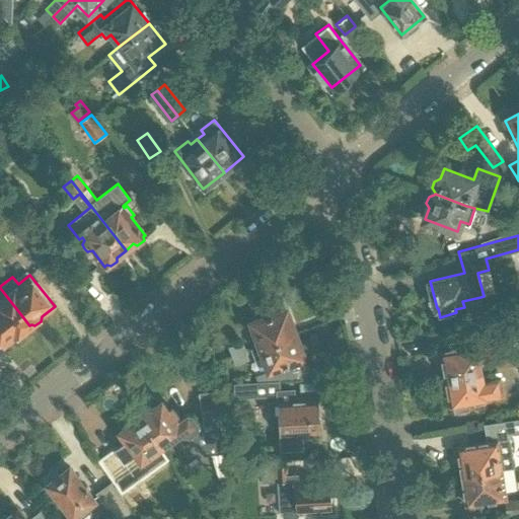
[(28,326),(29,325),(0,288),(0,339),(4,346),(18,335),(21,336),(27,331),(28,326)]
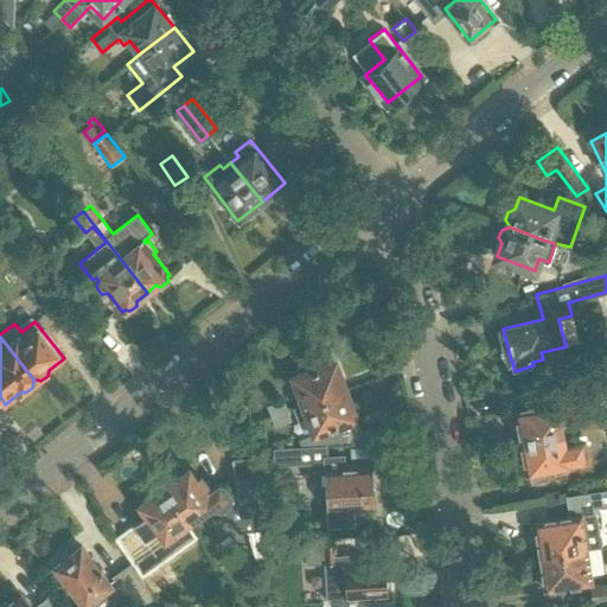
[(295,408),(346,390),(336,360),(334,360),(331,351),(318,356),(321,365),(295,375),(305,403),(295,407),(295,408)]
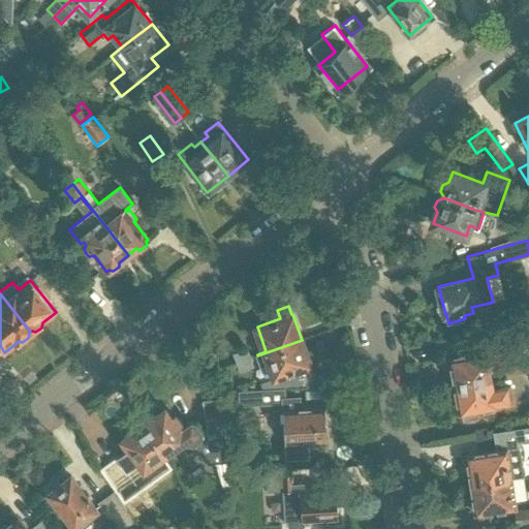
[(311,364),(302,340),(257,355),(260,365),(270,362),(274,376),(270,378),(273,389),(285,387),(304,386),(301,375),(312,371),(309,364),(311,364)]
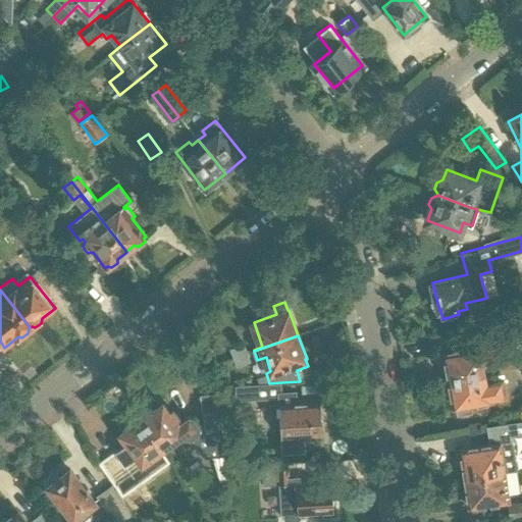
[(446,354),(451,380),(488,373),(486,363),(484,364),(481,347),(461,351),(460,342),(446,344),(448,353),(446,354)]
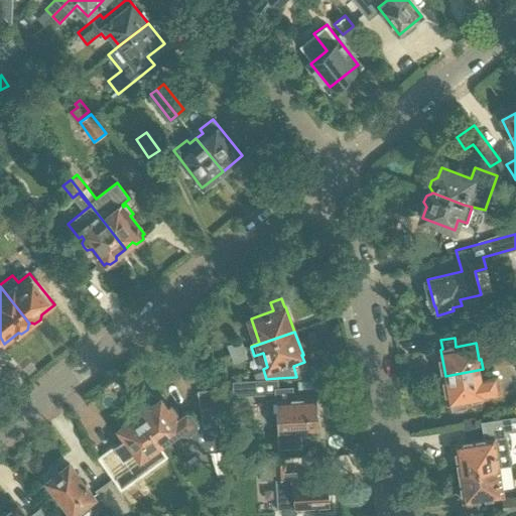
[(231,354),(245,349),(242,340),(228,344),(231,354)]
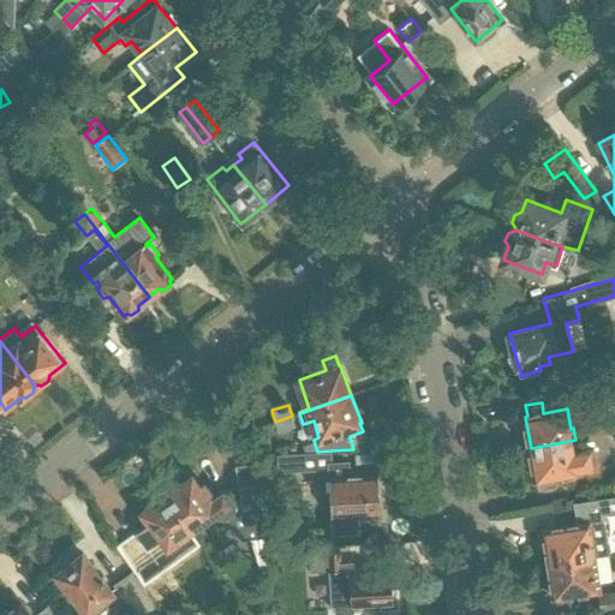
[(292,416),(275,422),(279,431),(296,425),(292,416)]
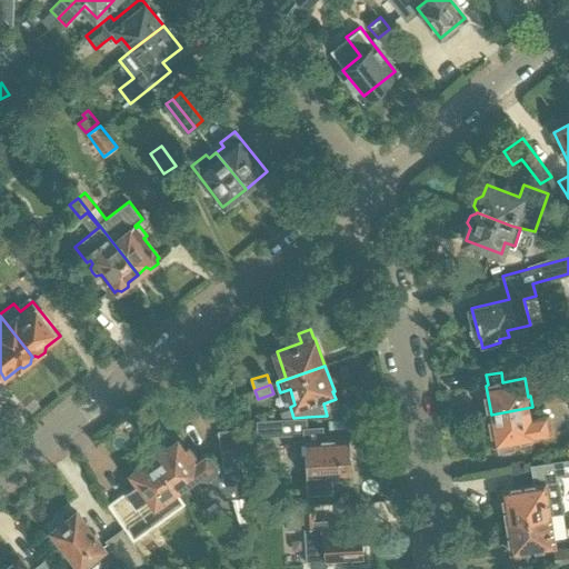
[(546,405),(568,400),(566,389),(543,393),(546,405)]
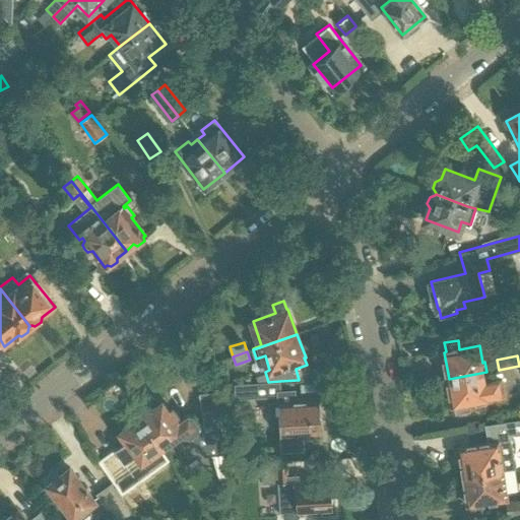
[(449,379),(454,405),(455,404),(457,413),(470,411),(469,402),(490,398),(490,397),(503,394),(501,380),(519,376),(519,365),(519,366),(499,370),(500,378),(488,380),(486,372),(449,379)]
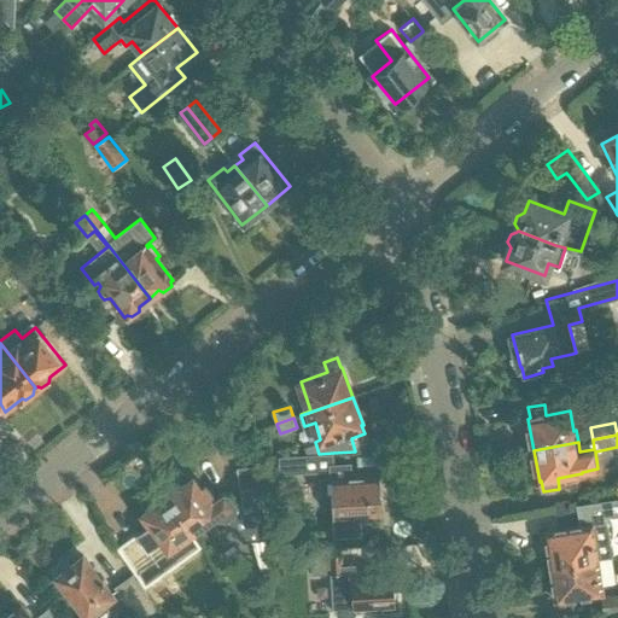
[(297,472),(330,470),(334,470),(333,462),(333,453),(319,454),(296,455),(279,456),(280,473),(297,472)]
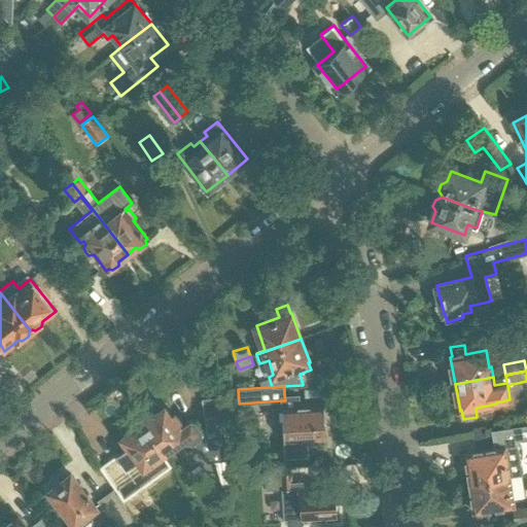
[(285,400),(281,400),(281,409),(301,407),(300,393),(284,394),(285,400)]
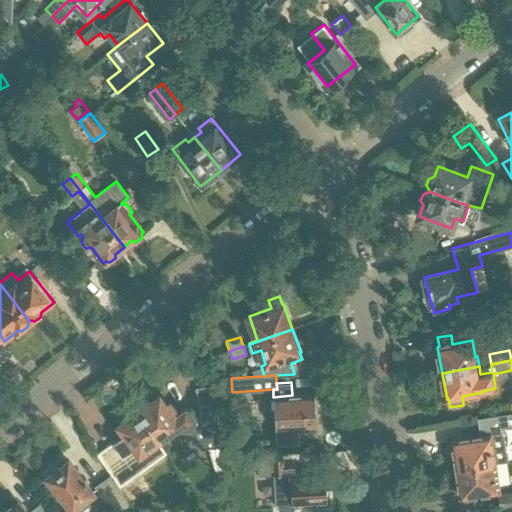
[(159,395),(139,409),(160,439),(173,429),(178,436),(188,437),(191,435),(202,450),(209,448),(216,472),(225,470),(212,391),(196,392),(200,415),(197,417),(189,407),(184,406),(177,411),(168,400),(165,403),(159,395)]
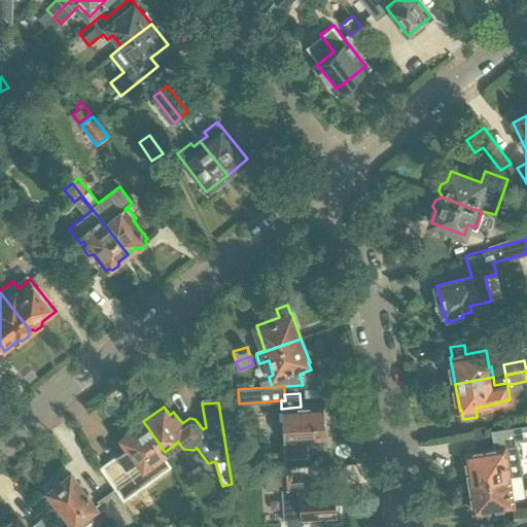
[(324,436),(321,406),(301,407),(281,409),(274,409),(275,424),(285,423),(286,438),(284,438),(285,458),(309,456),(307,437),(324,436)]
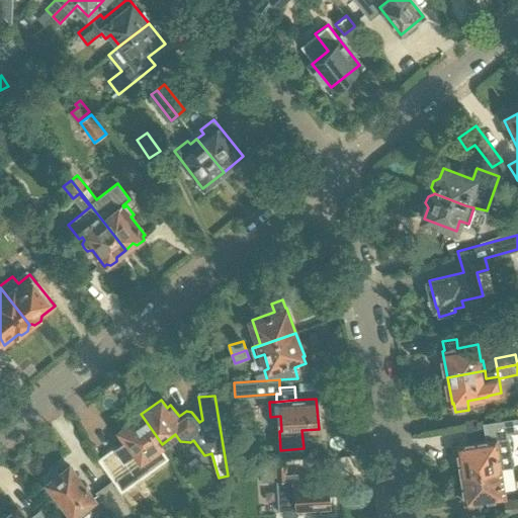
[(119,429),(125,437),(113,446),(128,467),(111,480),(124,499),(133,493),(144,486),(140,481),(148,475),(149,469),(142,458),(162,444),(141,414),(119,429)]
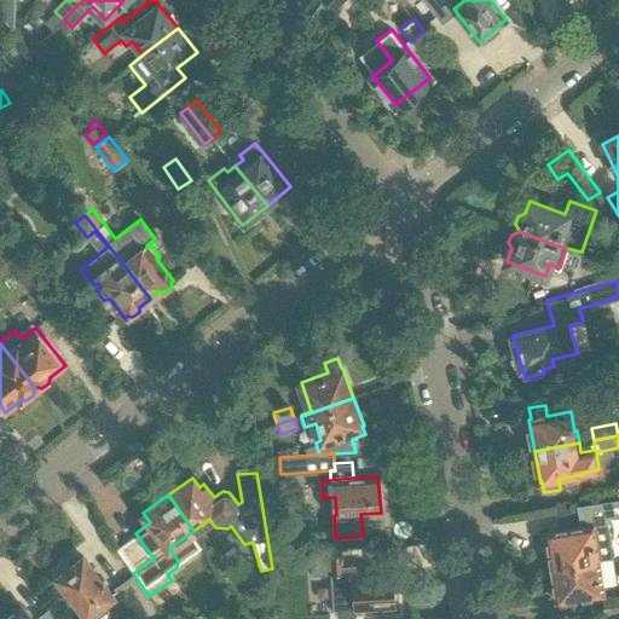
[(612,557),(614,557),(608,518),(618,516),(618,499),(584,504),(588,527),(556,531),(554,531),(547,531),(551,560),(554,562),(554,567),(613,559),(612,557)]
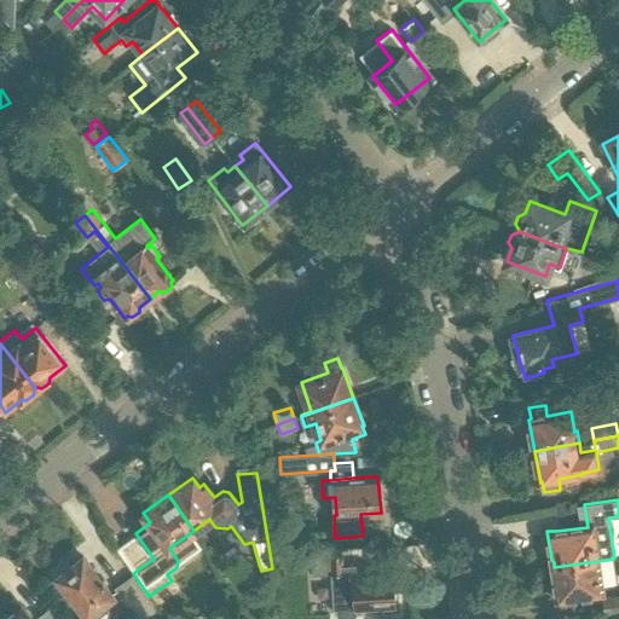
[(311,541),(311,551),(331,550),(330,539),(311,541)]
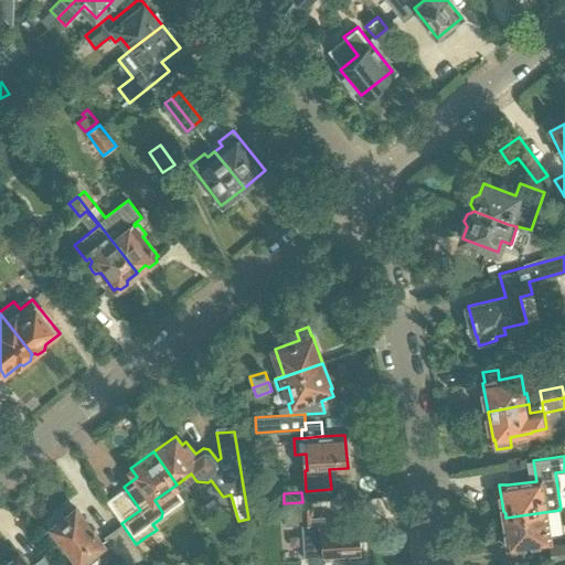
[(302,502),(284,503),(286,525),(334,522),(333,500),(302,502)]
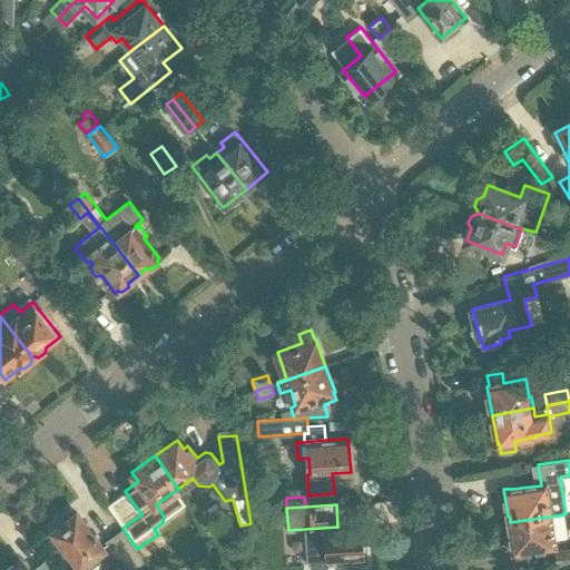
[(85,569),(91,569),(101,562),(95,554),(104,548),(76,512),(53,531),(85,569)]
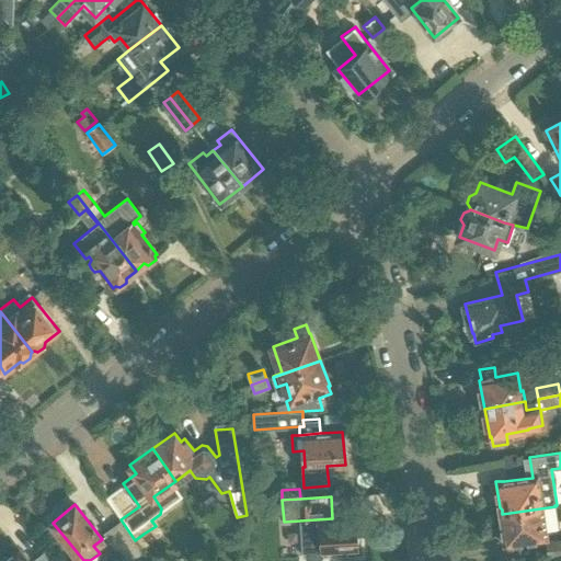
[(556,506),(502,514),(503,518),(501,521),(504,544),(512,542),(513,541),(546,537),(545,530),(558,528),(556,506)]
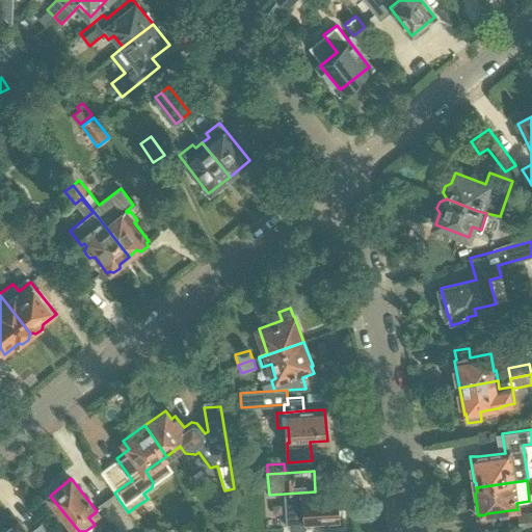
[(287,525),(306,523),(340,521),(337,491),(303,494),(285,496),(287,525)]
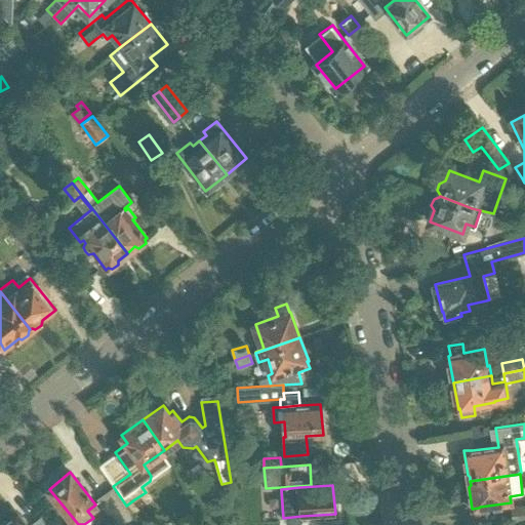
[(96,498),(116,524),(122,524),(134,517),(112,487),(96,498)]
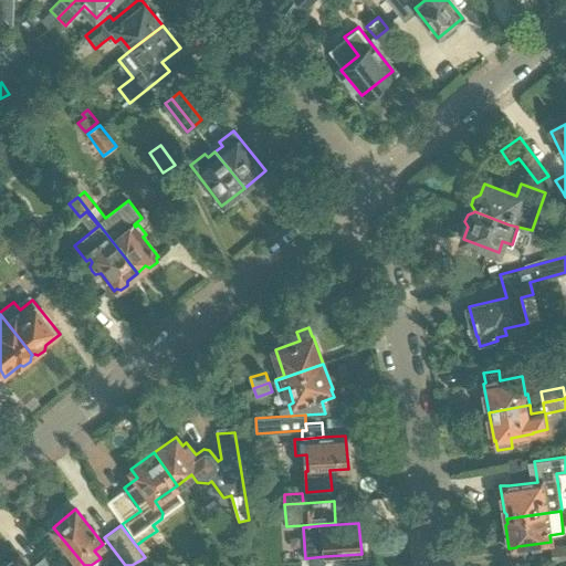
[(565,544),(551,546),(553,563),(565,559),(565,544)]
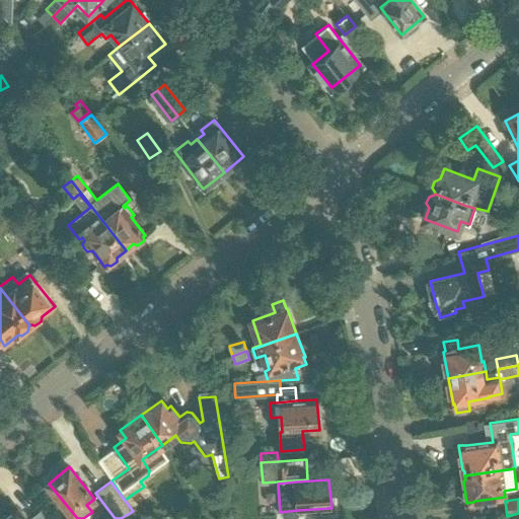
[(50,518),(40,505),(29,512),(34,518),(25,518),(17,508),(2,518),(50,518)]
